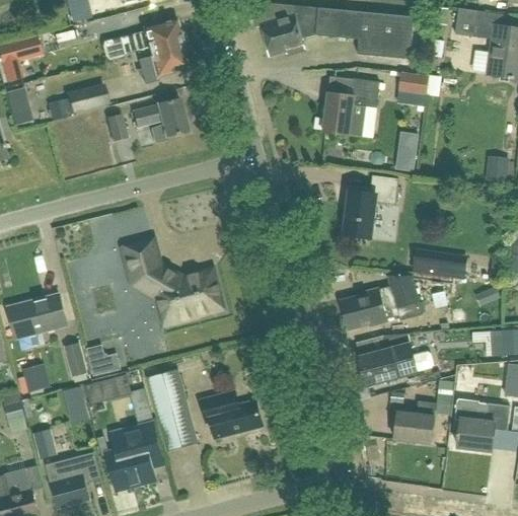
[(87,15),(83,0),(66,0),(71,19),(87,15)]
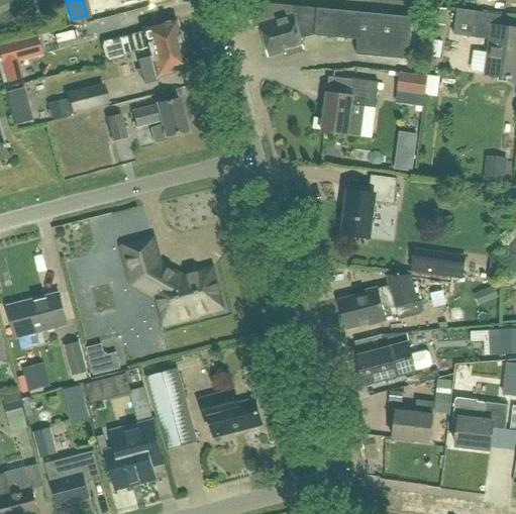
[(286,55),(304,49),(300,38),(315,34),(357,38),(355,54),(408,59),(412,17),(293,5),(266,3),(235,11),(241,31),(261,26),(269,56),(285,52),(286,55)]
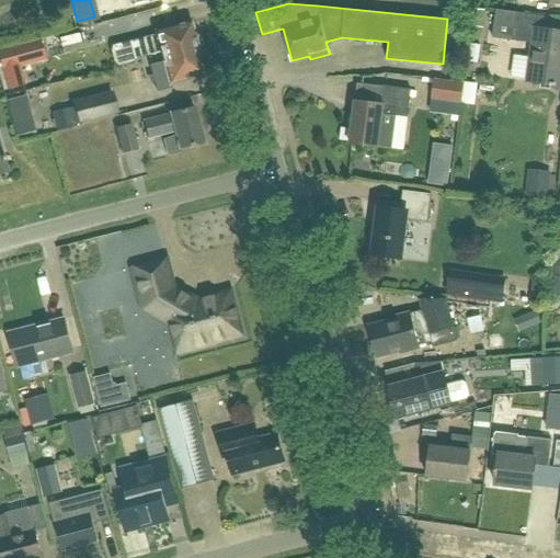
[(551,15),(494,9),(491,37),(533,42),(527,79),(559,83),(559,30),(549,30),(551,15)]
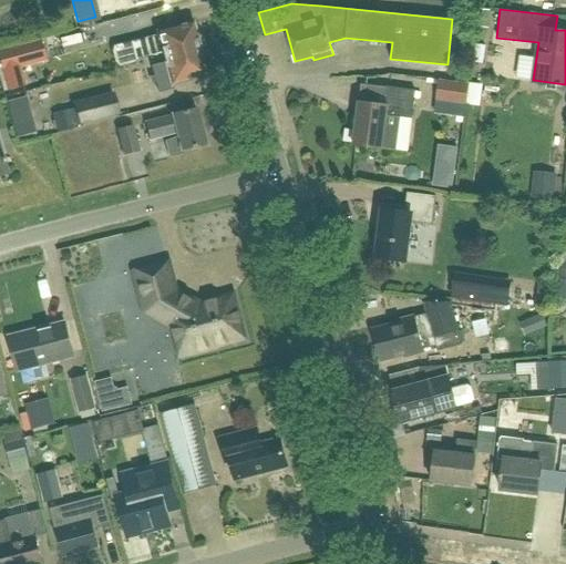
[(140,55),(162,50),(163,55),(198,47),(191,19),(156,29),(157,32),(116,42),(113,48),(115,61),(121,64),(134,61),(140,55)]
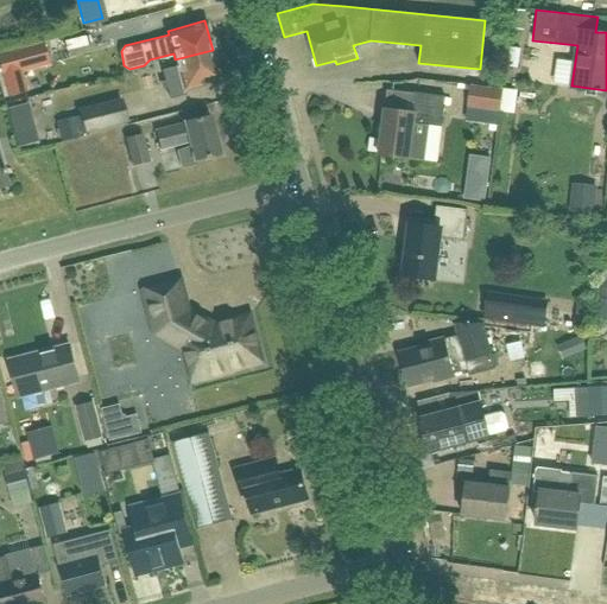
[(40,40),(0,52),(0,72),(6,95),(25,89),(19,69),(46,62),(40,40)]
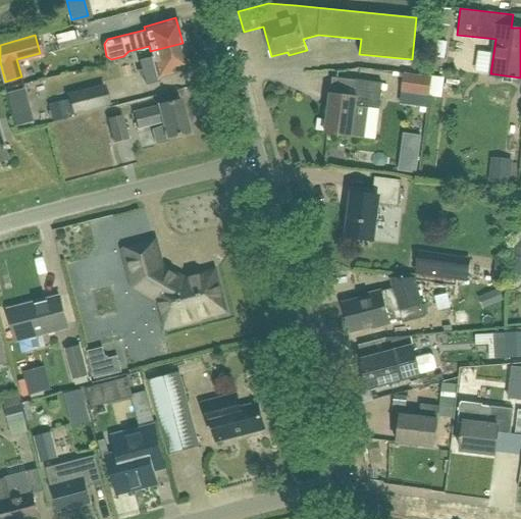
[(161,74),(189,67),(183,43),(150,51),(151,55),(139,58),(145,83),(162,79),(161,74)]
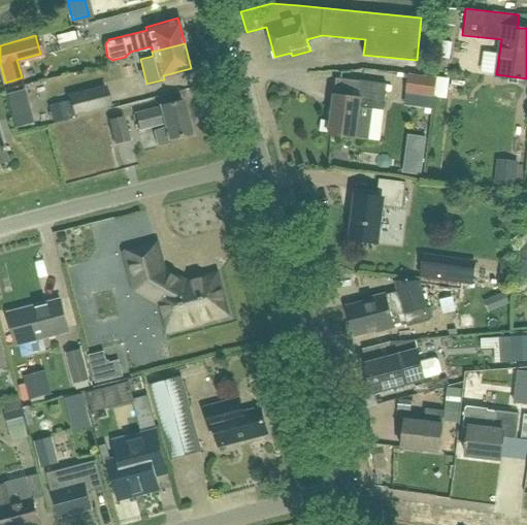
[(408,71),(405,91),(434,95),(436,75),(408,71)]
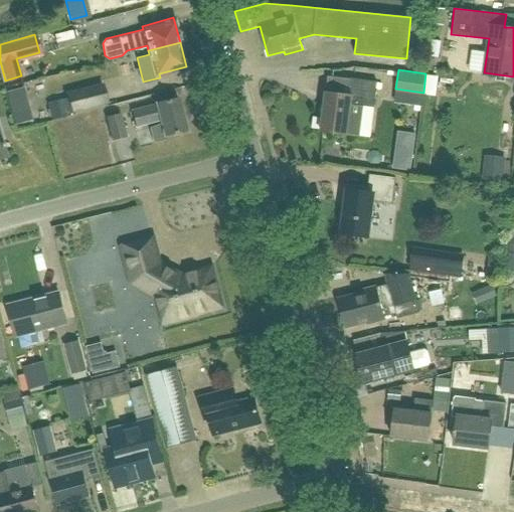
[(321,131),(347,135),(361,136),(365,107),(373,108),(376,82),(351,79),(349,96),(326,93),(321,131)]
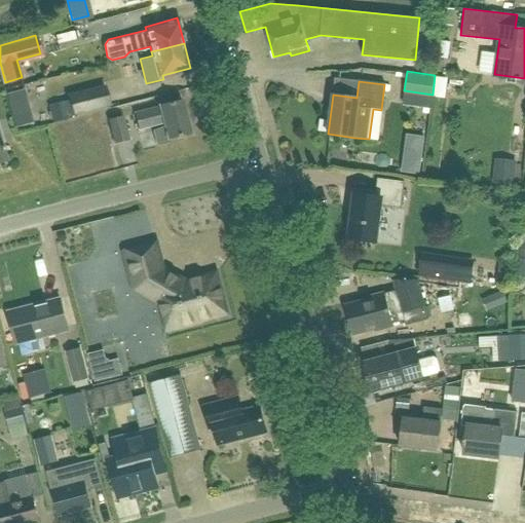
[(106,83),(68,92),(73,113),(111,104),(106,83)]
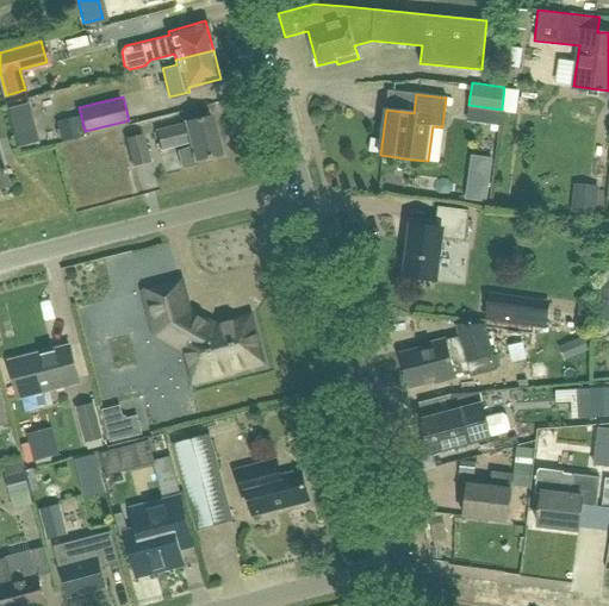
[(187,139),(188,144),(175,149),(180,167),(196,163),(194,158),(218,152),(209,114),(182,120),(184,122),(154,129),(159,148),(187,139)]
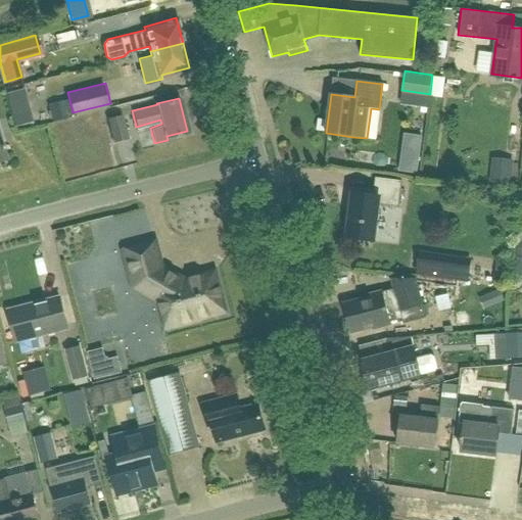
[(65,100),(48,104),(52,120),(69,114),(65,100)]
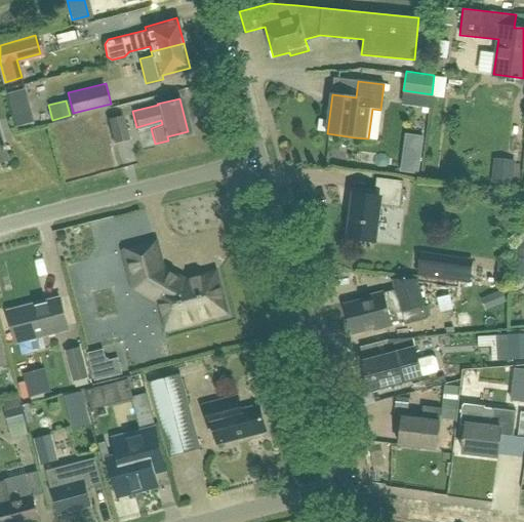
[(32,121),(28,105),(8,110),(13,126),(32,121)]
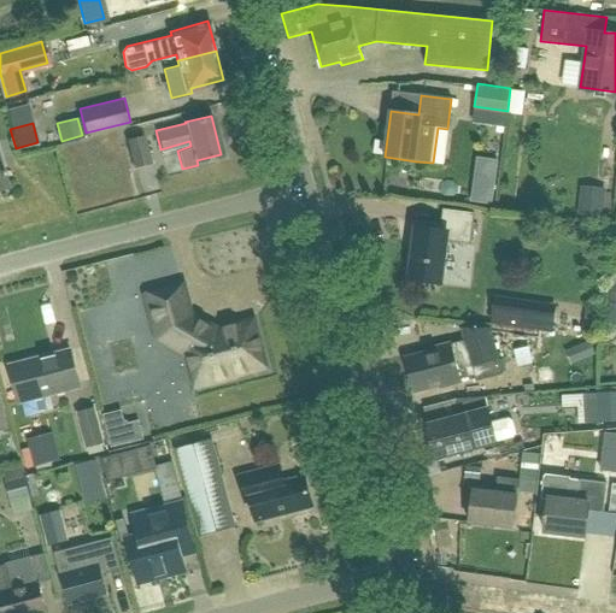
[(142,135),(133,137),(125,140),(133,166),(150,161),(142,135)]
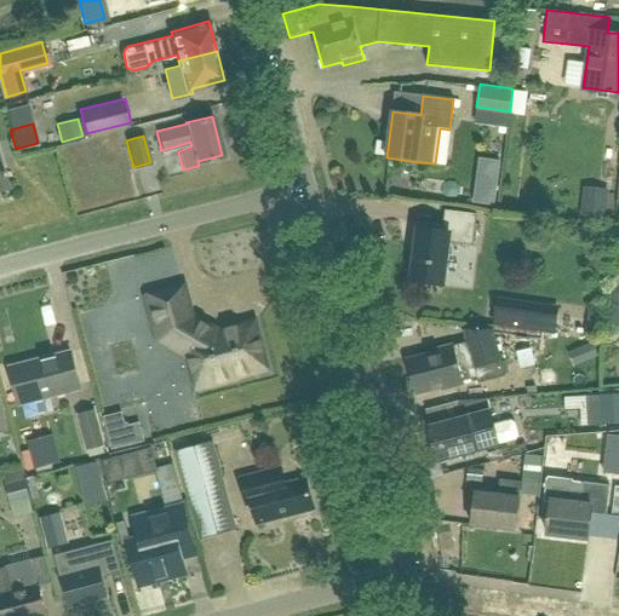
[(476,178),(473,200),(493,202),(497,180),(476,178)]
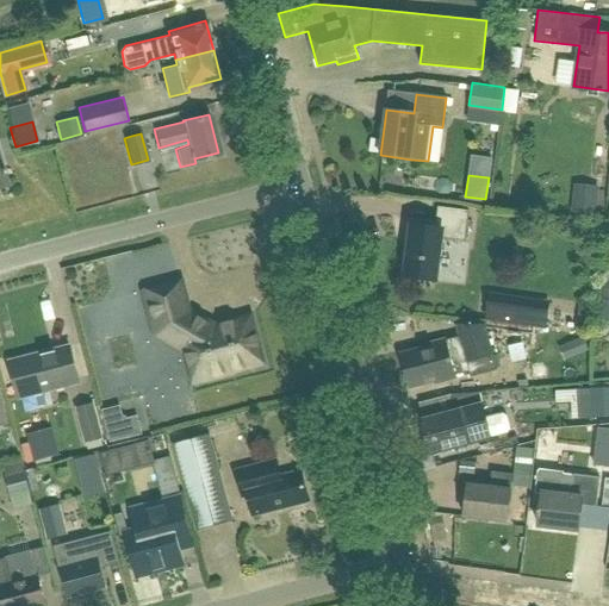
[(576,187),(573,210),(594,212),(596,189),(576,187)]
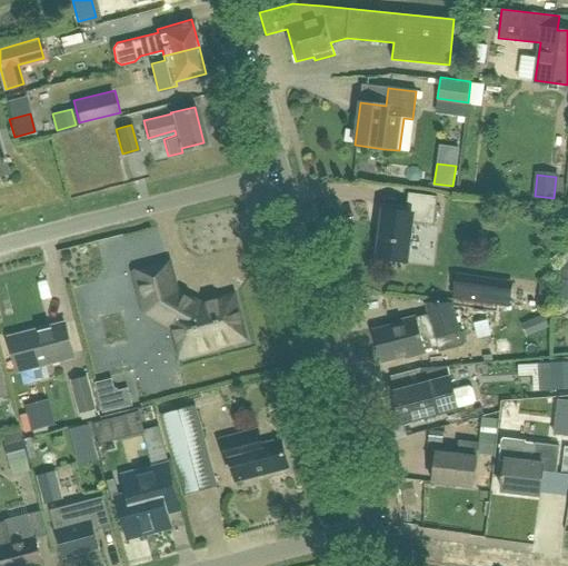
[(378,258),(407,262),(411,224),(434,226),(437,197),(409,194),(406,214),(384,211),(378,258)]
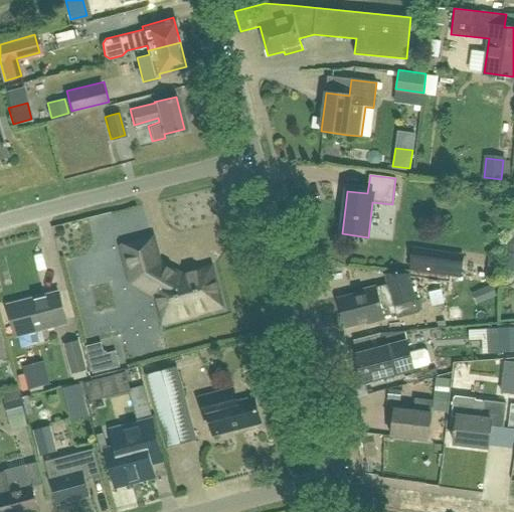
[(133,281),(156,294),(163,322),(176,318),(196,313),(195,312),(217,306),(212,289),(216,287),(210,266),(189,272),(189,275),(185,277),(158,262),(152,236),(121,244),(128,270),(130,270),(133,281)]
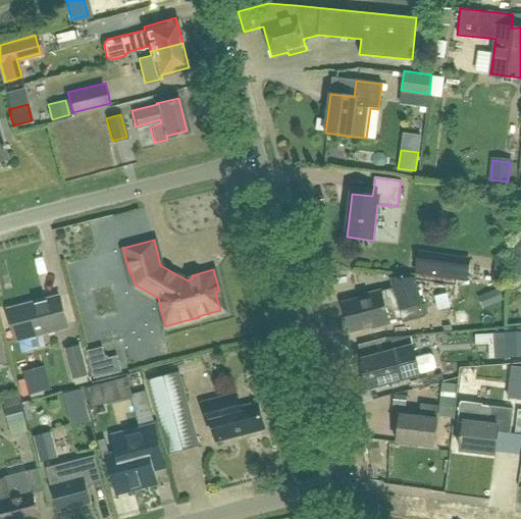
[(437,253),(434,273),(459,277),(462,257),(437,253)]
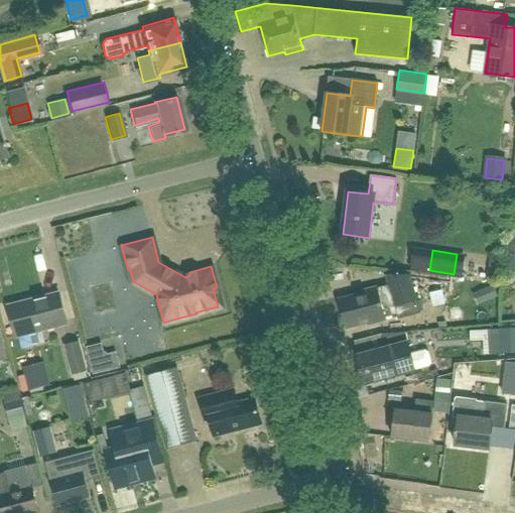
[(419,295),(434,291),(427,270),(412,275),(419,295)]
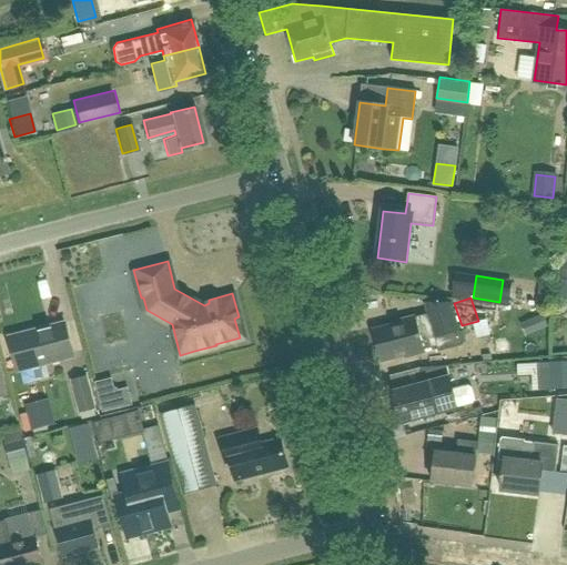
[(392,324),(373,330),(381,361),(403,355),(404,357),(424,352),(423,350),(436,346),(436,349),(459,343),(456,330),(449,304),(425,304),(427,314),(414,318),(414,315),(392,321),(392,324)]
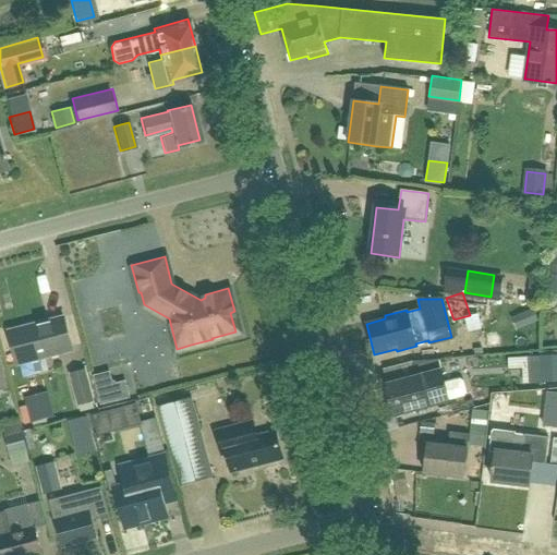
[(531,308),(520,313),(524,324),(536,318),(531,308)]
